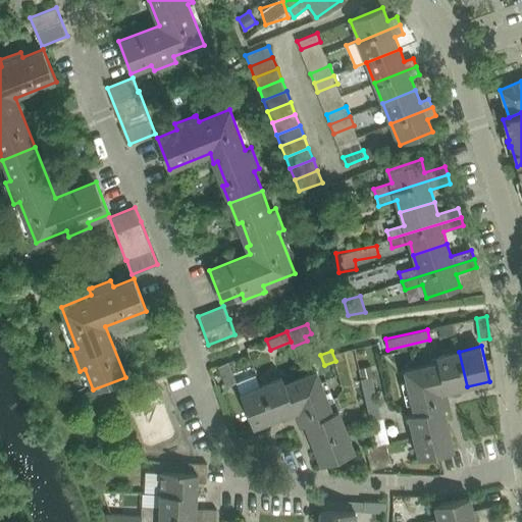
[(459,352),(438,356),(447,390),(467,386),(459,352)]
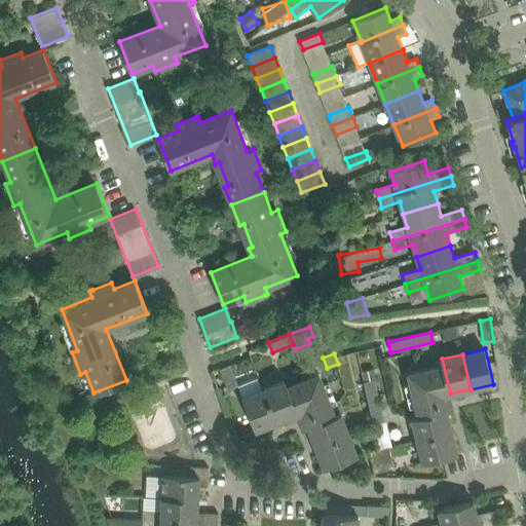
[(220,368),(228,389),(237,385),(230,365),(220,368)]
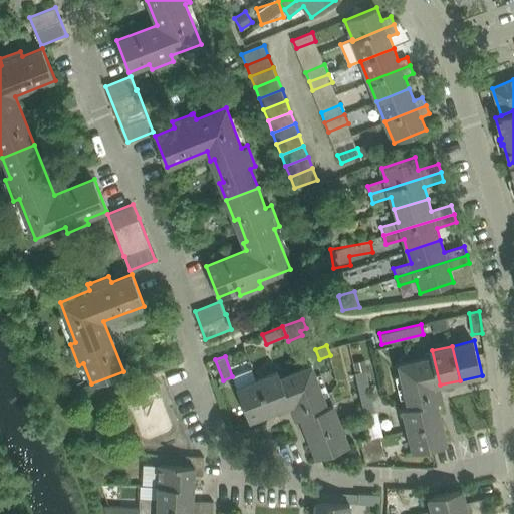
[(432,356),(399,364),(409,407),(409,409),(437,402),(443,401),(440,384),(433,356),(432,356)]
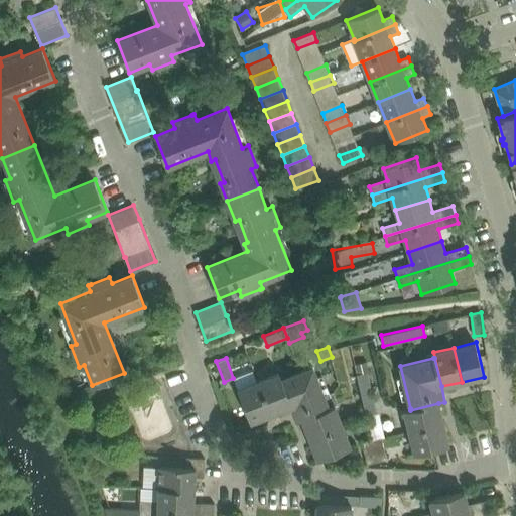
[(367,361),(355,364),(366,415),(377,412),(368,372),(370,371),(367,361)]
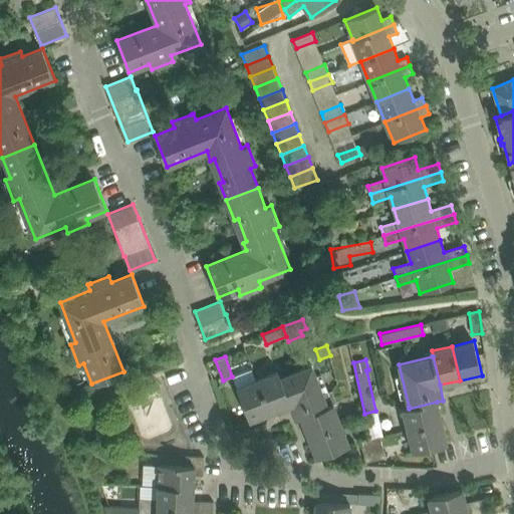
[(311,365),(280,377),(290,405),(296,420),(301,417),(333,405),(333,404),(336,403),(331,391),(323,394),(311,365)]
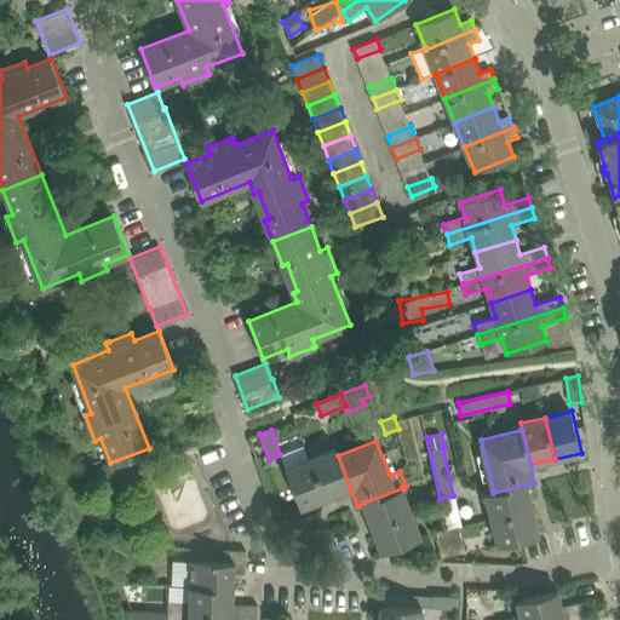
[(326,498),(350,488),(338,455),(336,448),(311,458),(326,498)]
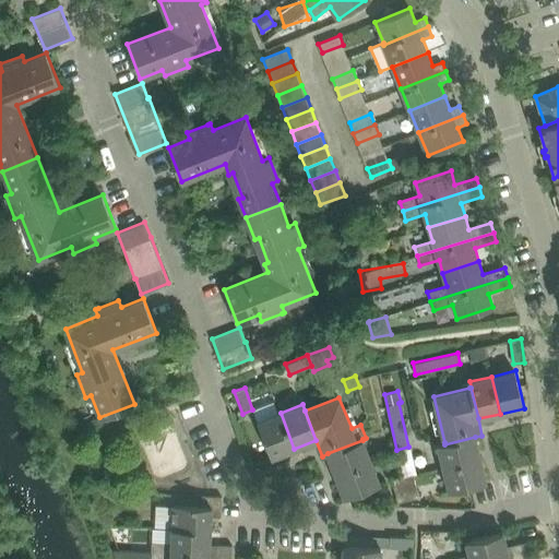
[(272,458),(294,449),(281,413),(258,421),(272,458)]
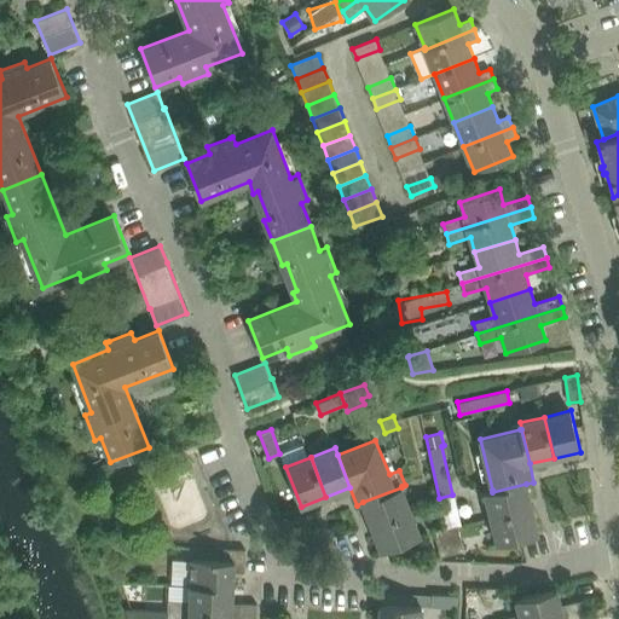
[(486,493),(491,518),(532,508),(526,484),(492,492),(486,493)]
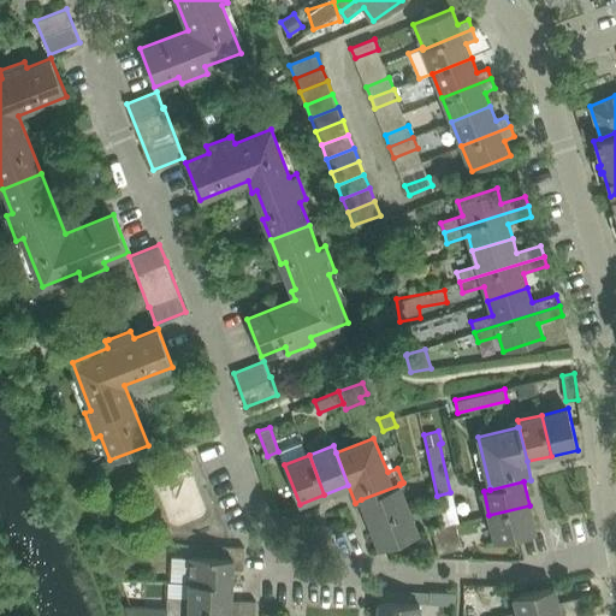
[(361,499),(371,523),(409,508),(400,485),(361,499)]
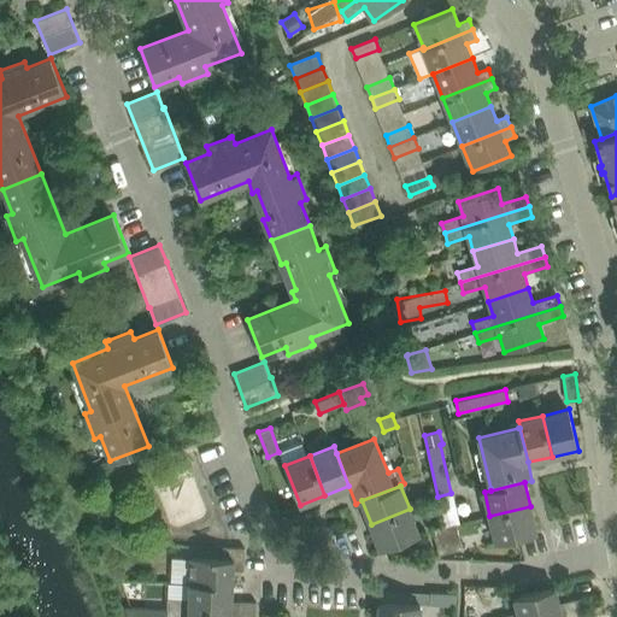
[(530,506),(489,516),(495,542),(536,533),(530,506)]
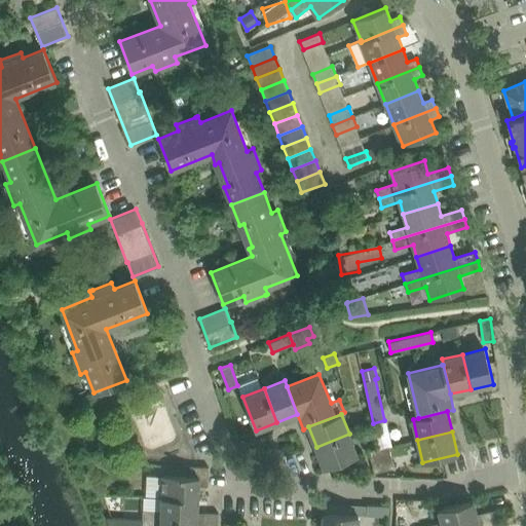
[(349,434),(316,447),(325,468),(358,455),(349,434)]
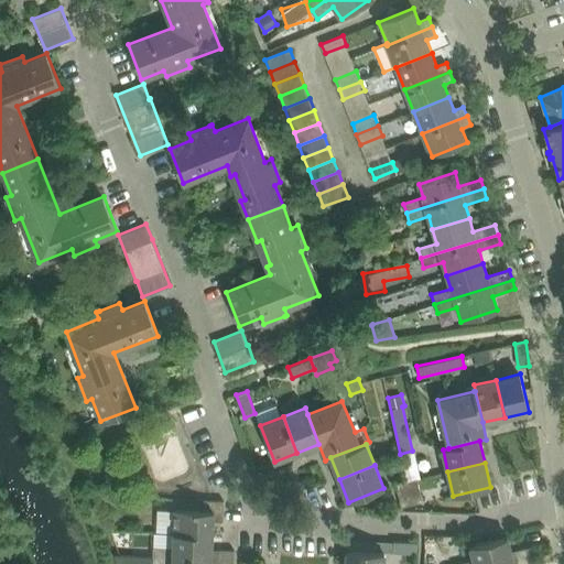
[(418,478),(408,481),(412,505),(423,501),(418,478)]
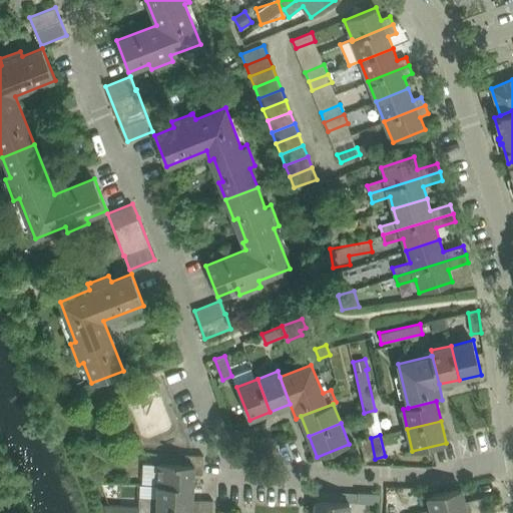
[(375,459),(371,438),(361,440),(366,461),(375,459)]
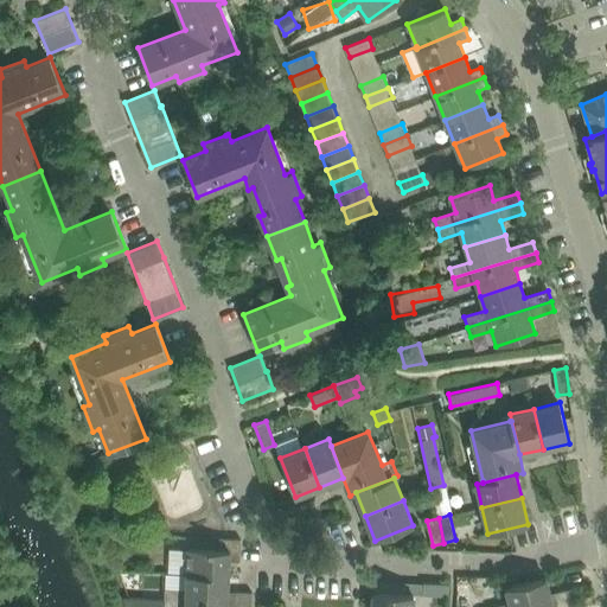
[(189,548),(187,574),(229,576),(229,561),(240,562),(241,538),(219,538),(219,549),(189,548)]
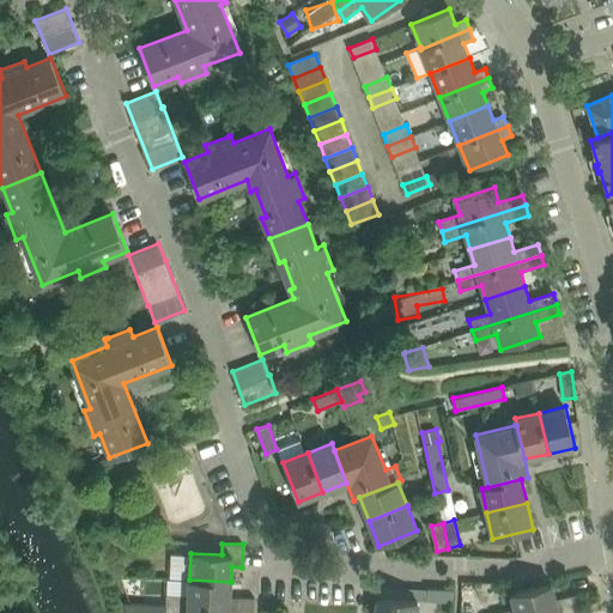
[(167,594),(165,612),(254,612),(255,598),(230,596),(231,582),(189,580),(188,595),(167,594)]
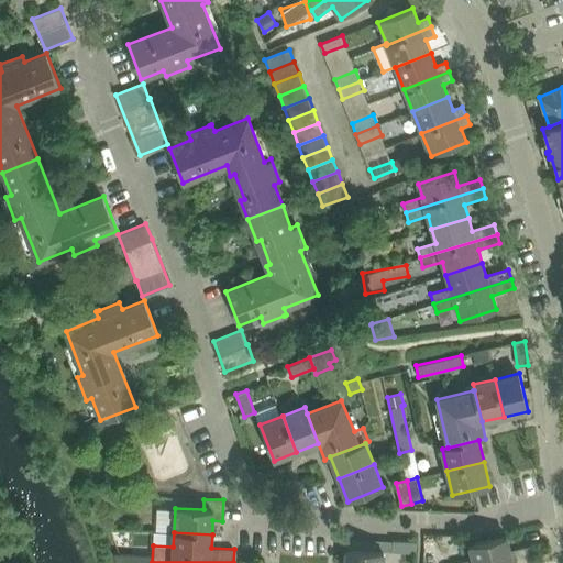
[(454,562),(498,562),(534,554),(532,545),(510,551),(507,537),(470,545),(473,559),(454,562)]
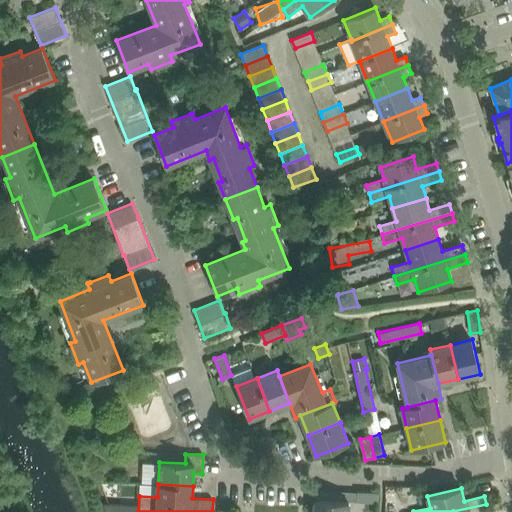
[(379,492),(357,492),(357,501),(378,502),(379,492)]
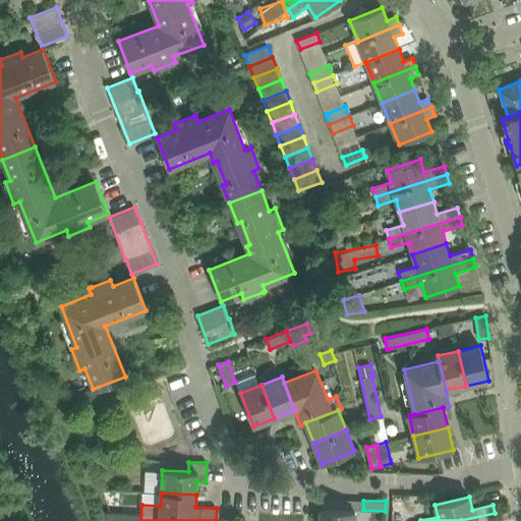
[(320,509),(319,520),(354,520),(355,510),(320,509)]
